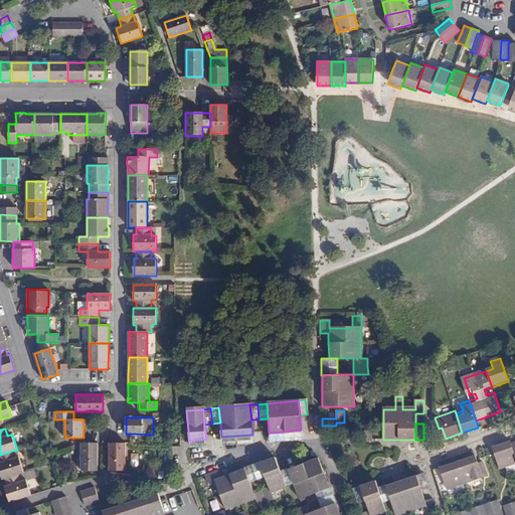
[(302,437),(301,430),(285,432),(286,439),(302,437)]
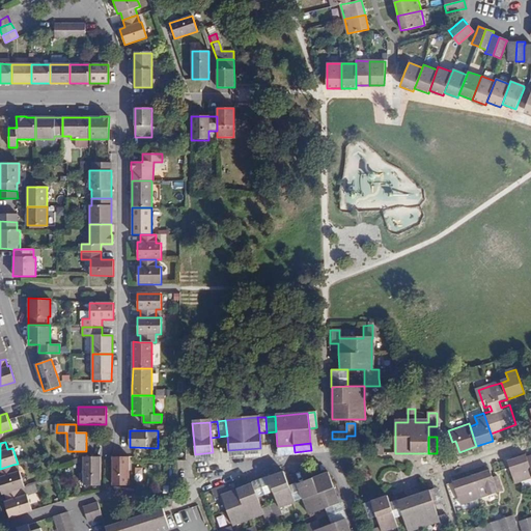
[(295,452),(294,445),(277,446),(278,453),(295,452)]
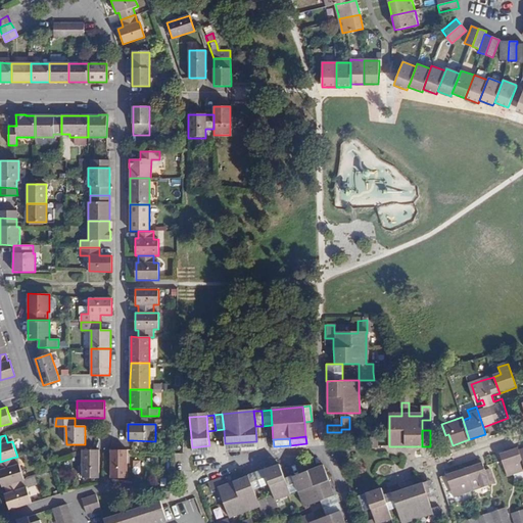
[(257,447),(256,441),(241,442),(242,449),(257,447)]
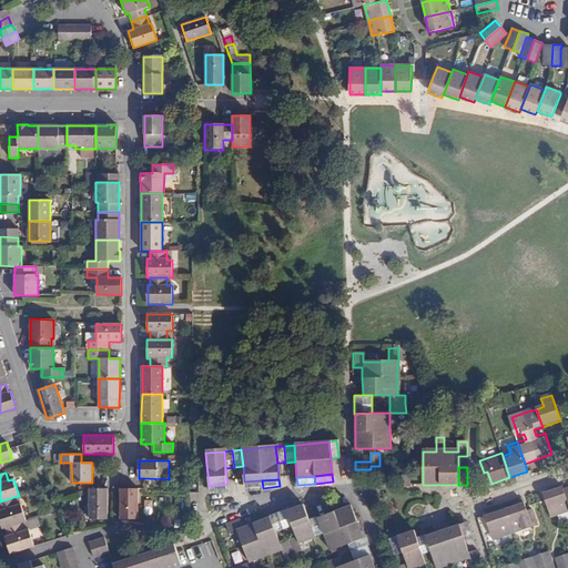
[(263,488),(262,480),(244,482),(245,489),(263,488)]
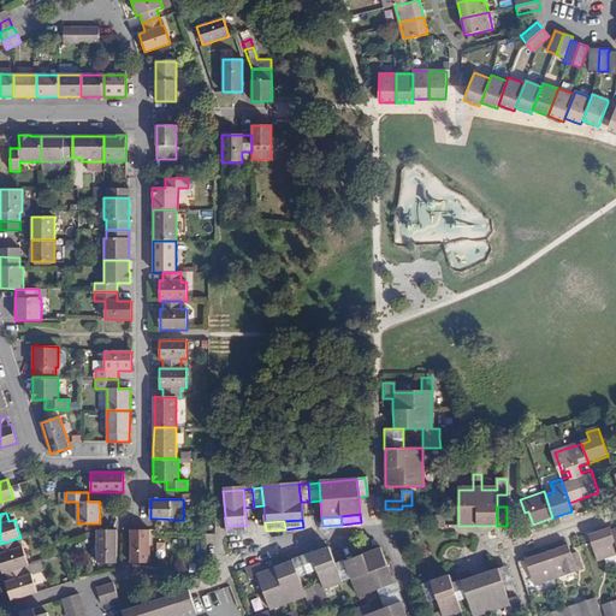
[(247,525),(226,527),(227,534),(247,533),(247,525)]
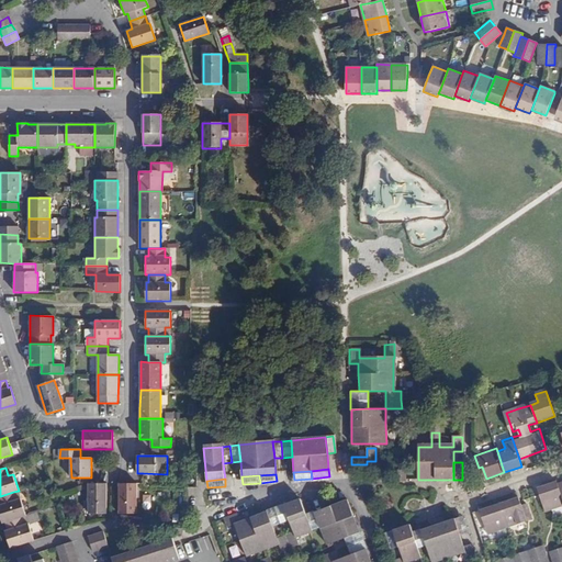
[(561,506),(561,496),(558,485),(558,482),(538,489),(540,495),(546,513),(561,506)]
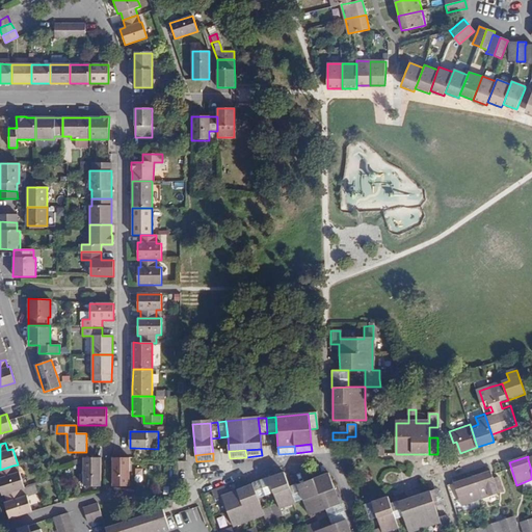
[(101,457),(84,457),(84,486),(101,486),(101,457)]
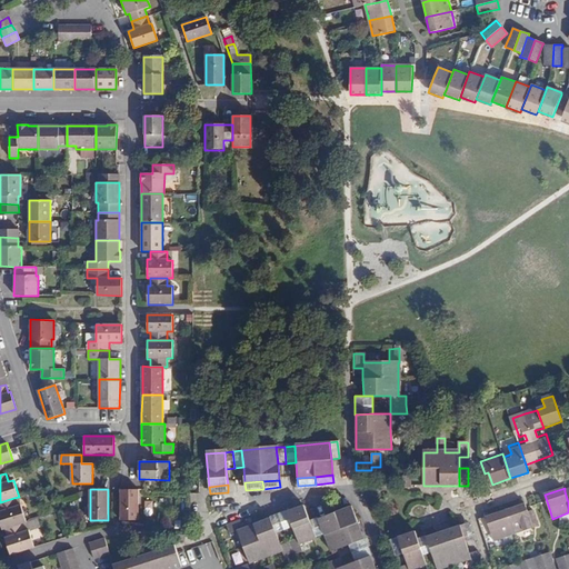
[(120,489),(120,519),(139,519),(139,489),(120,489)]
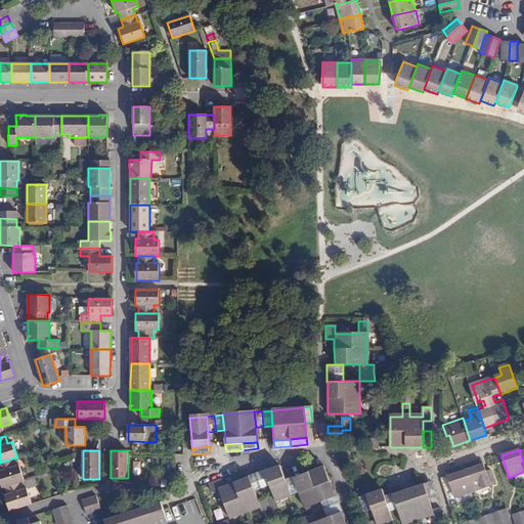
[(14,467),(12,459),(0,463),(0,479),(3,488),(5,487),(19,482),(25,481),(19,465),(14,467)]
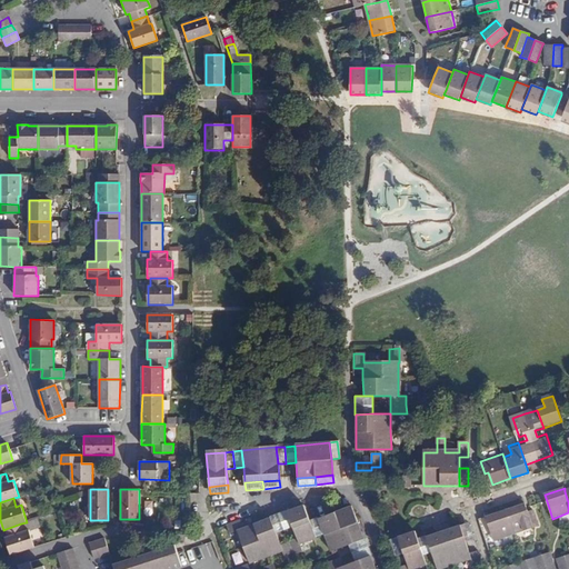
[(526,502),(506,509),(515,535),(535,528),(528,508),(526,502)]
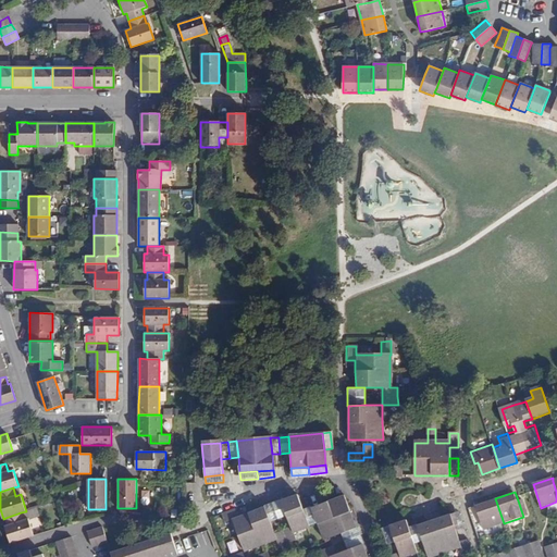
[(304,511),(297,495),(281,500),(286,517),(291,528),(275,533),(271,523),(265,507),(238,517),(235,509),(222,515),(225,522),(232,519),(238,536),(244,552),(276,540),(280,546),(286,544),(295,541),(293,533),(306,529),(309,528),(304,511)]
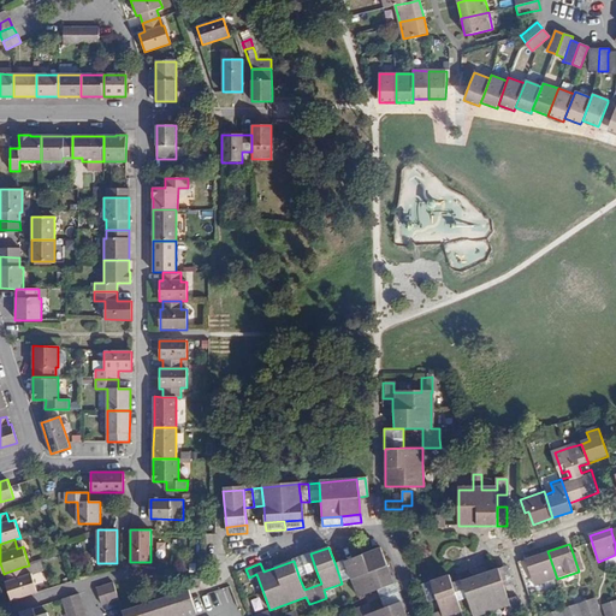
[(360,597),(377,591),(395,584),(381,548),(347,561),(353,578),(360,597)]
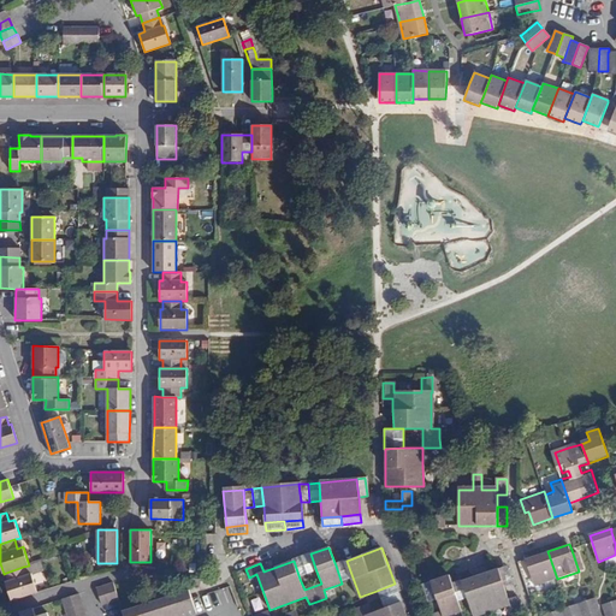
[(535,586),(557,579),(548,551),(526,558),(535,586)]
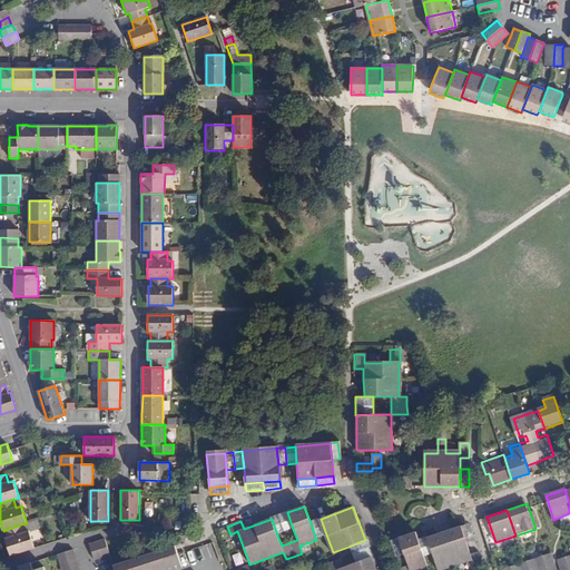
[(293,529),(287,512),(272,519),(277,536),(293,529)]
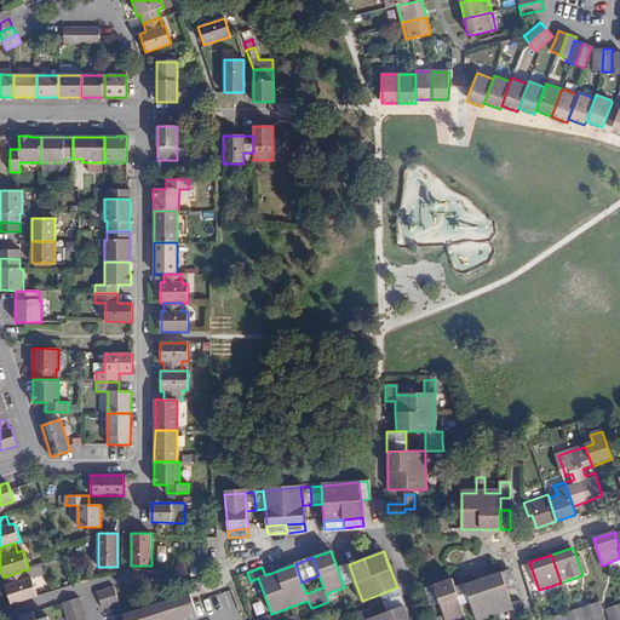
[(355,581),(349,564),(338,569),(344,587),(355,581)]
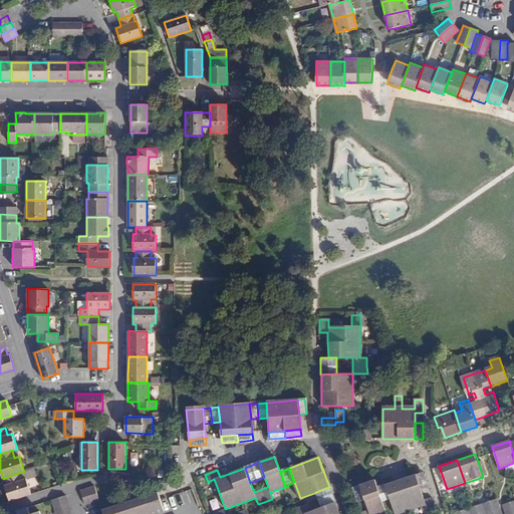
[(34,469),(24,472),(19,473),(22,480),(26,479),(36,476),(34,469)]
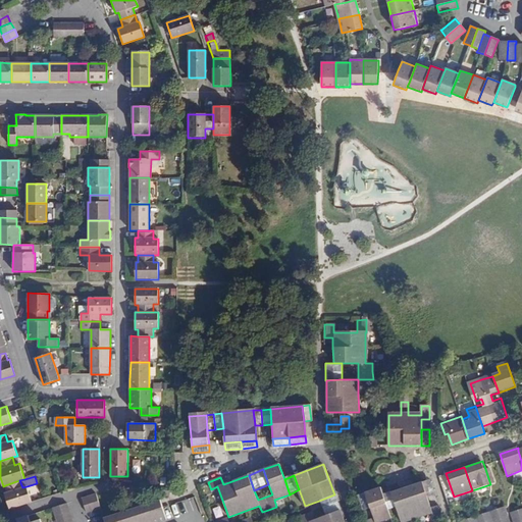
[(22,487),(19,480),(5,485),(7,492),(5,493),(10,509),(32,503),(27,486),(22,487)]
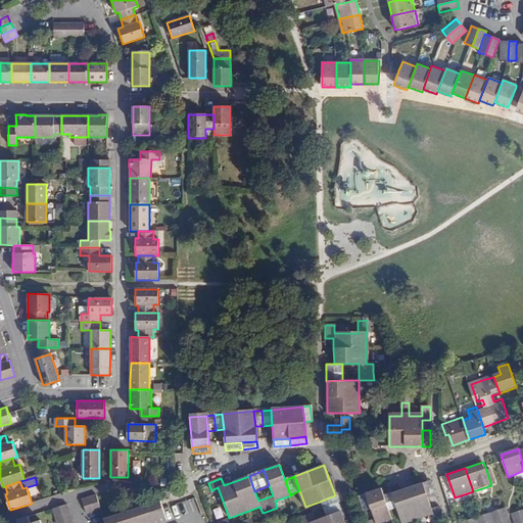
[(431,481),(424,483),(429,498),(436,496),(431,481)]
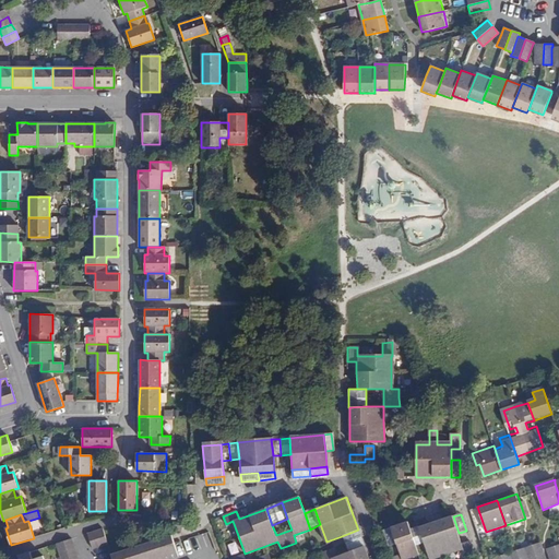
[(465,557),(474,554),(470,538),(461,542),(459,533),(453,516),(419,527),(429,558),(435,558),(453,554),(464,550),(465,557)]
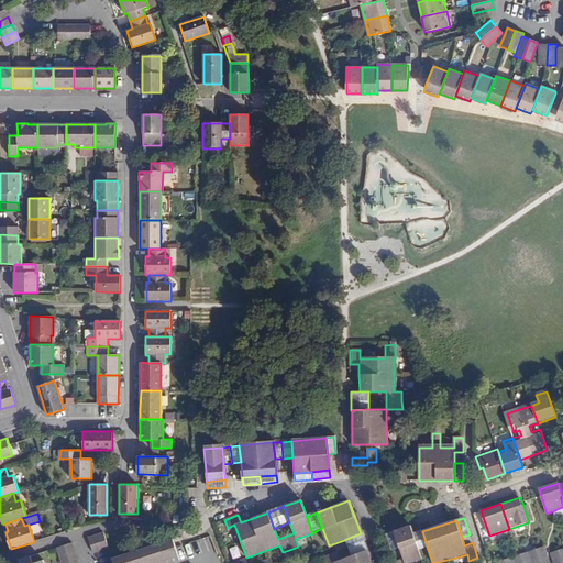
[(395,530),(400,548),(404,559),(396,561),(397,562),(410,562),(422,560),(414,534),(411,526),(395,530)]
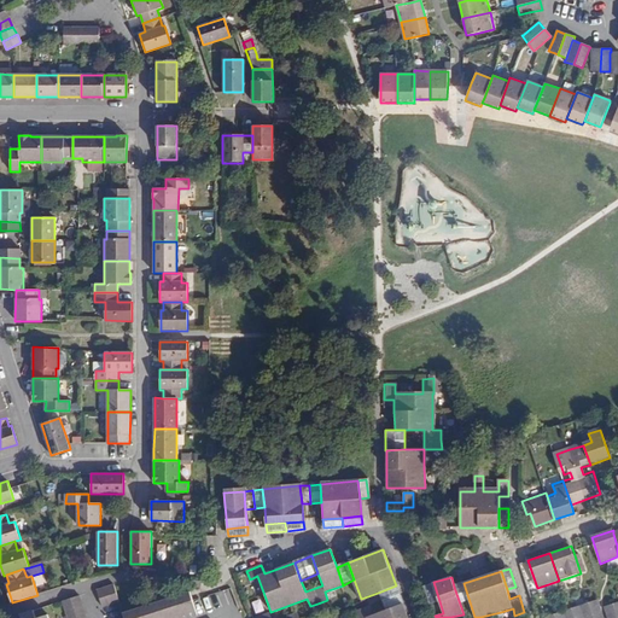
[(431,604),(439,601),(433,582),(425,586),(431,604)]
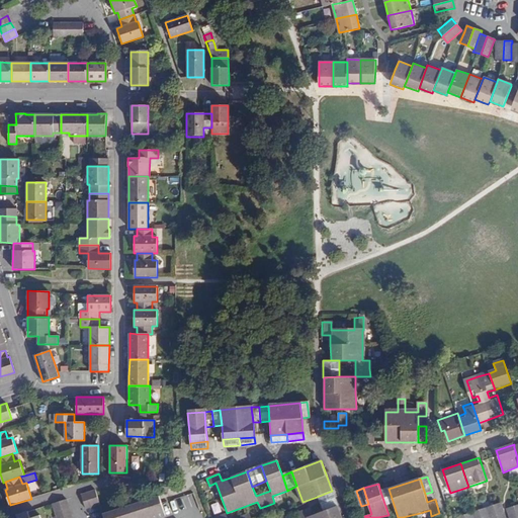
[(100,505),(95,490),(80,495),(85,510),(100,505)]
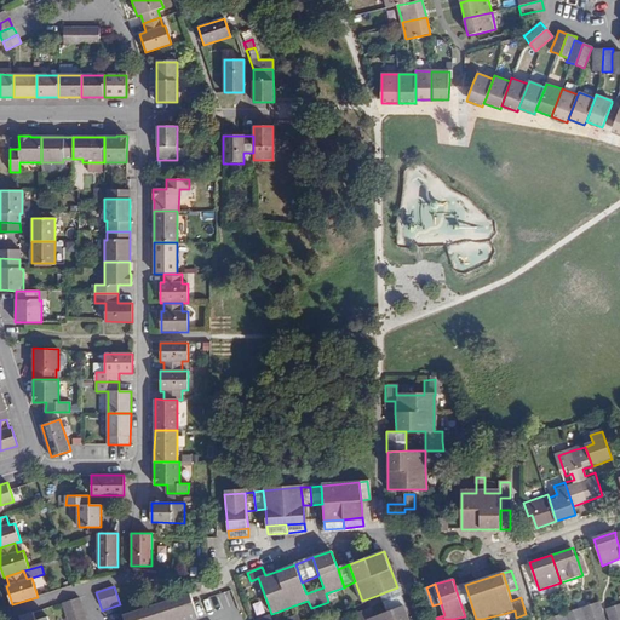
[(383,604),(386,613),(405,606),(402,601),(400,592),(397,587),(379,595),(382,600),(383,604)]
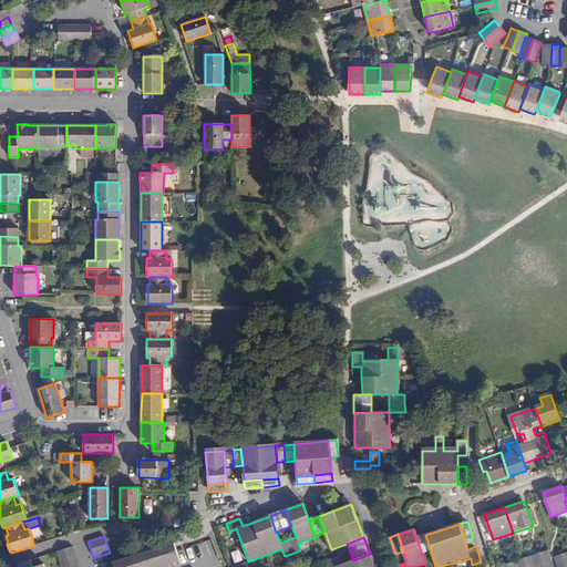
[(210,540),(197,545),(202,557),(215,552),(210,540)]
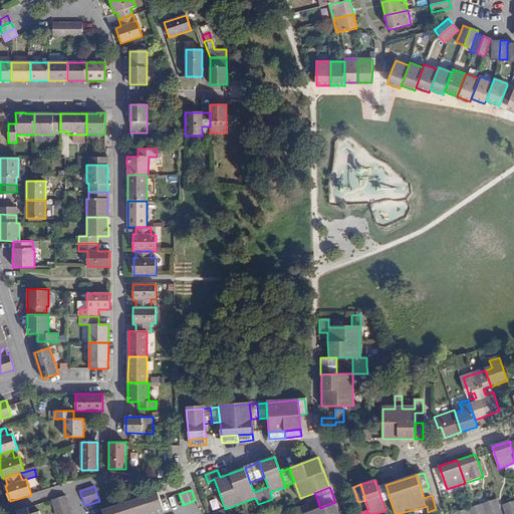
[(102,513),(161,513),(164,513),(160,501),(157,493),(101,510),(102,513)]
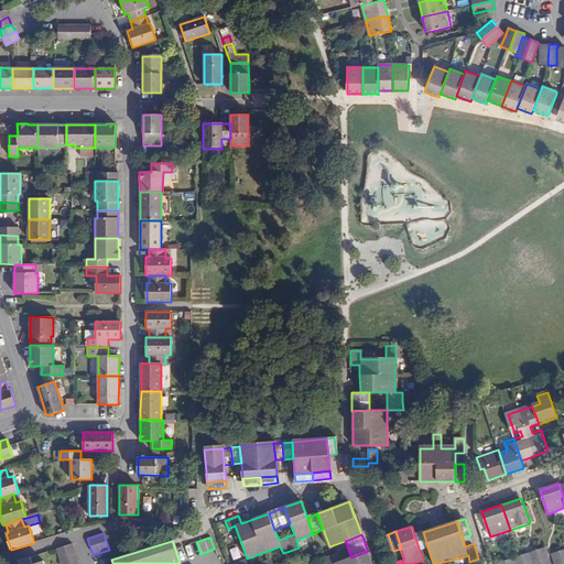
[(78,563),(72,543),(56,549),(61,563),(78,563)]
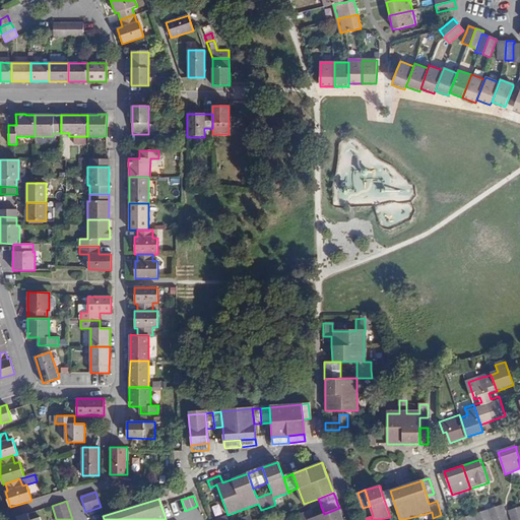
[(478,513),(460,519),(508,519),(503,505),(499,506),(478,513)]
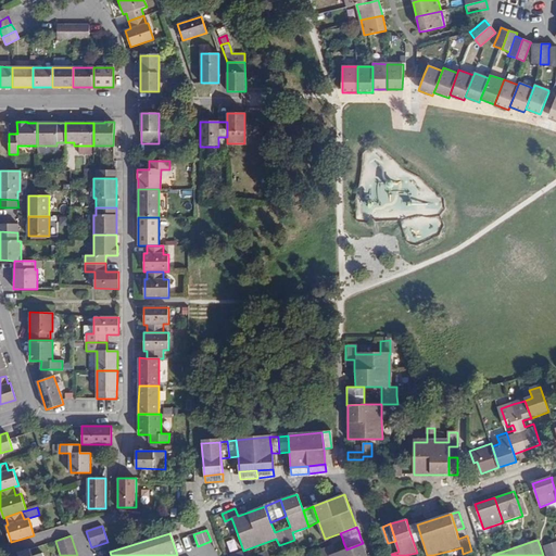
[(555,555),(555,542),(544,546),(547,555),(555,555)]
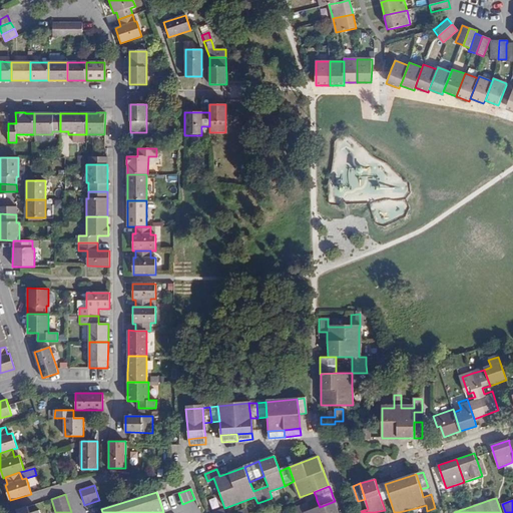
[(304,512),(339,512),(335,501),(320,507),(310,510),(308,503),(295,508),(296,512),(302,512),(304,512)]
